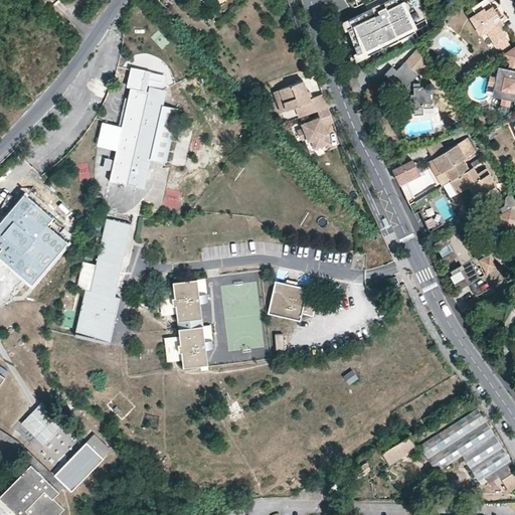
[(419,0),(397,0),(350,20),(353,27),(349,29),(358,52),(363,50),(365,54),(432,26),(419,0)]
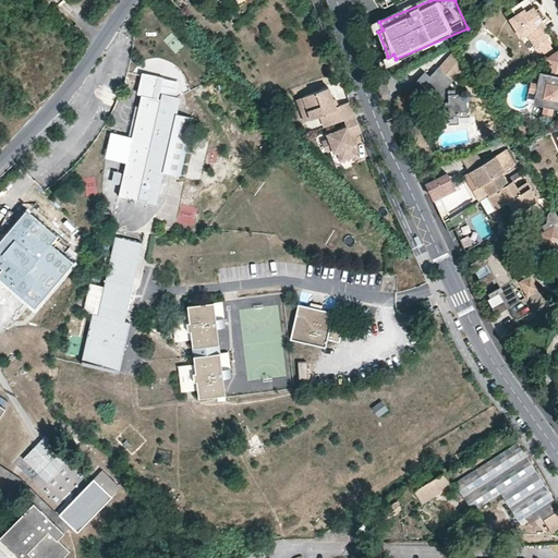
[(533,0),(528,0),(514,8),(519,14),(517,20),(524,33),(531,34),(541,51),(553,44),(547,35),(553,32),(544,19),(538,10),(533,0)]
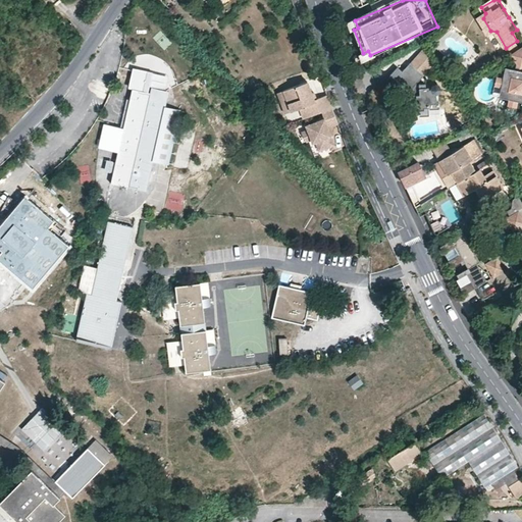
[(509,6),(504,9),(509,17),(514,14),(509,6)]
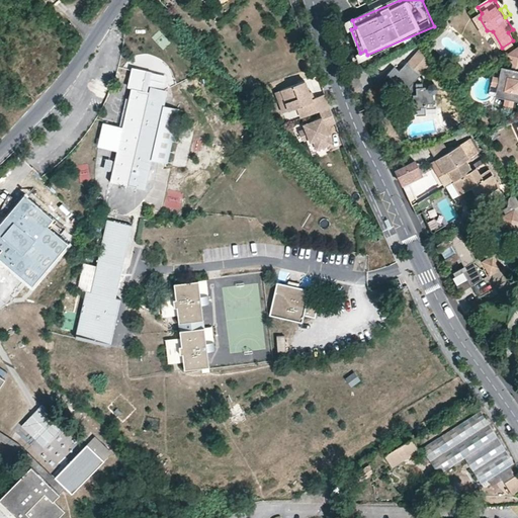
[(482,13),(478,7),(472,10),(487,34),(493,31),(487,30),(480,18),(482,13)]
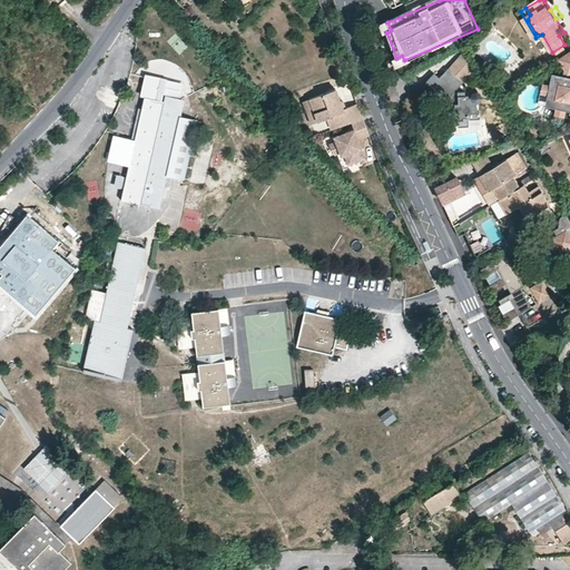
[(569,52),(558,60),(564,69),(568,75),(569,74),(569,52)]
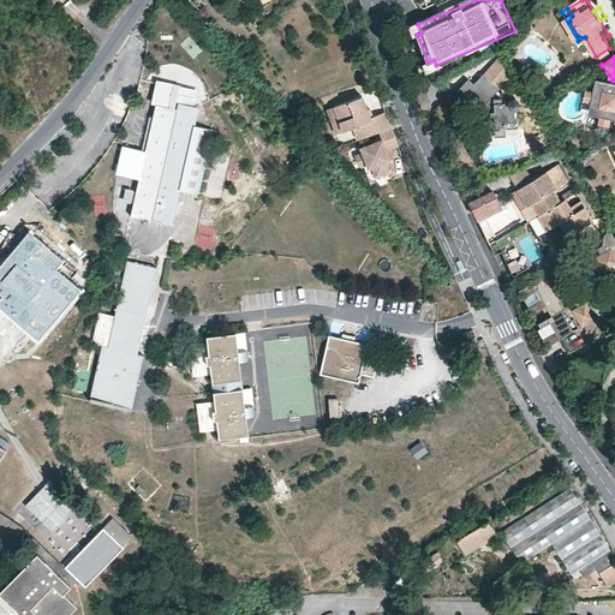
[(514,73),(499,59),(483,75),(499,89),(514,73)]
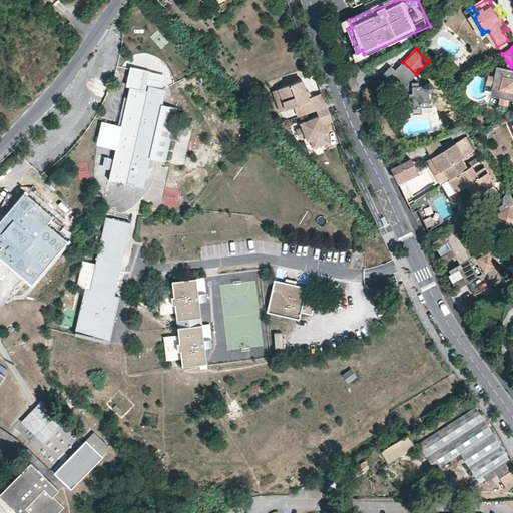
[(433,84),(429,83),(426,84),(424,88),(419,88),(418,83),(412,83),(412,85),(409,82),(416,74),(403,62),(395,70),(391,66),(388,70),(384,74),(390,80),(392,79),(393,80),(390,83),(399,91),(403,85),(406,88),(406,93),(404,93),(404,102),(411,101),(412,112),(422,111),(422,105),(430,105),(429,93),(430,93),(434,91),(435,87),(433,84)]
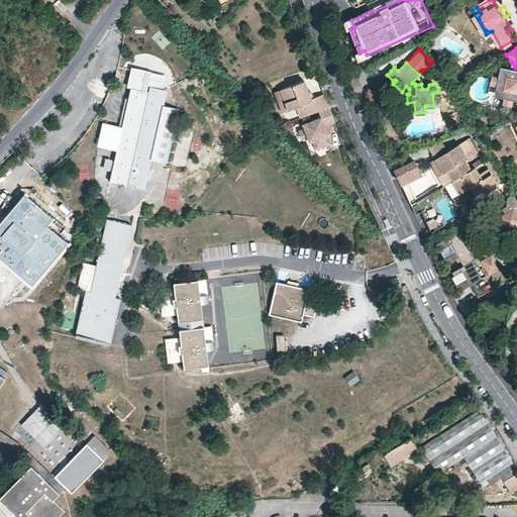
[(495,84),(497,74),(499,74),(500,69),(496,68),(494,76),(491,75),(489,83),(495,84)]
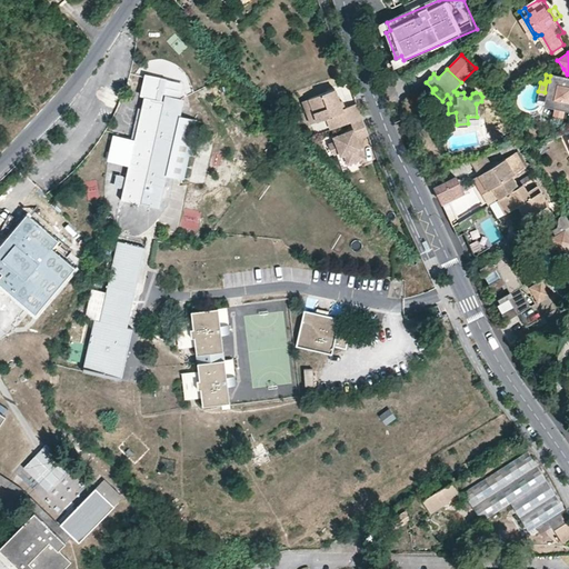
[(568,78),(561,77),(557,76),(557,77),(550,76),(549,81),(547,81),(545,92),(538,91),(536,102),(553,107),(552,109),(562,111),(563,109),(568,109),(568,78)]
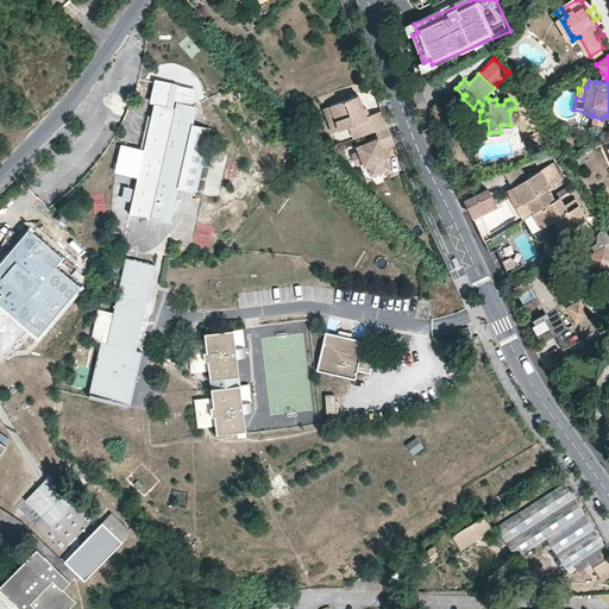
[(237,92),(225,95),(227,104),(239,100),(237,92)]
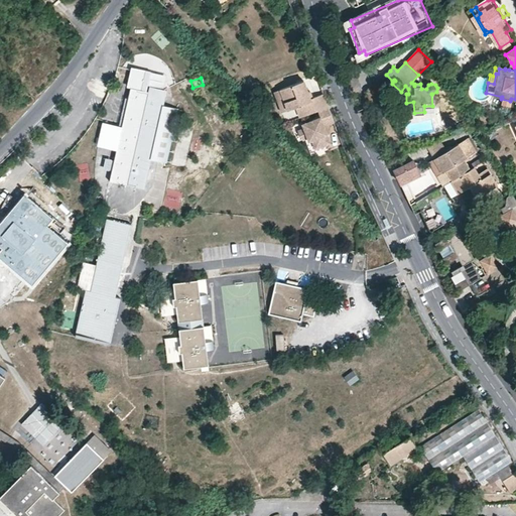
[(307,92),(303,81),(280,90),(287,110),(301,105),(306,103),(310,113),(317,111),(329,107),(324,94),(312,98),(310,99),(307,92)]
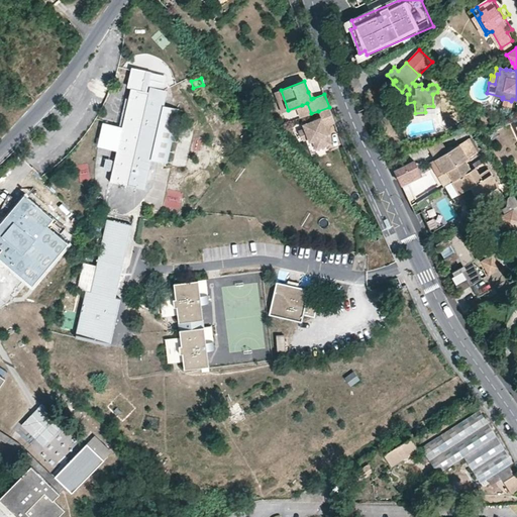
[(153,87),(152,93),(170,97),(171,91),(153,87)]
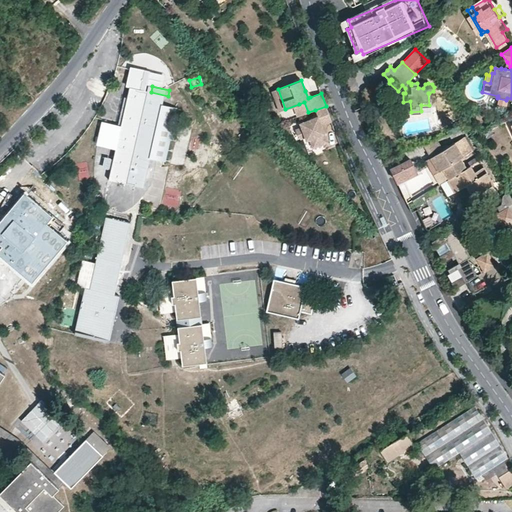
[(168,96),(151,92),(133,88),(131,98),(120,150),(118,160),(115,171),(113,180),(148,188),(150,178),(152,168),(154,159),(165,106),(168,96)]
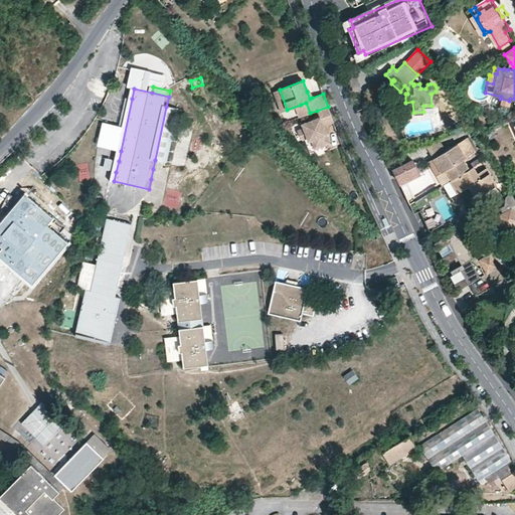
[(121,151),(132,99),(128,99),(118,150),(121,151)]
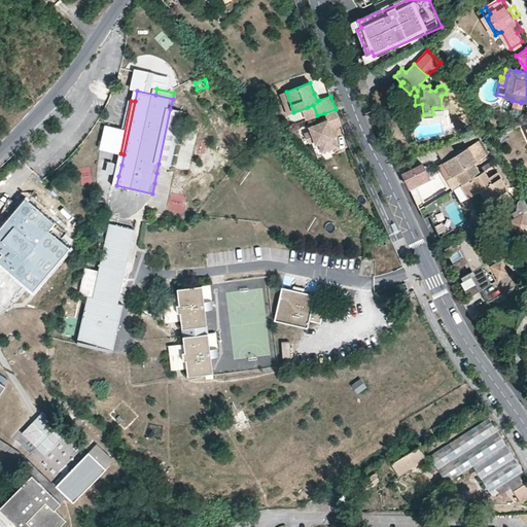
[(317,115),(313,105),(308,107),(312,117),(317,115)]
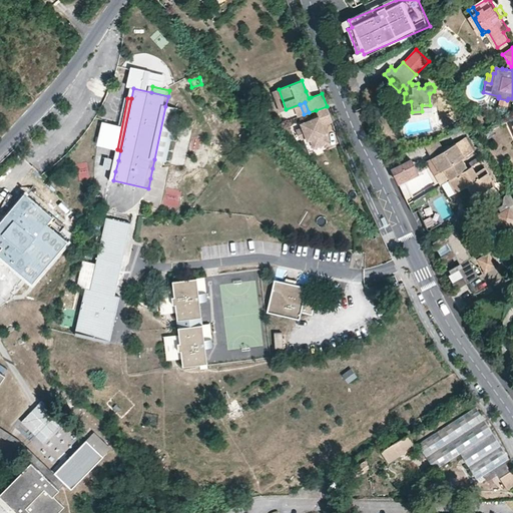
[(169,162),(181,110),(165,106),(154,159),(169,162)]
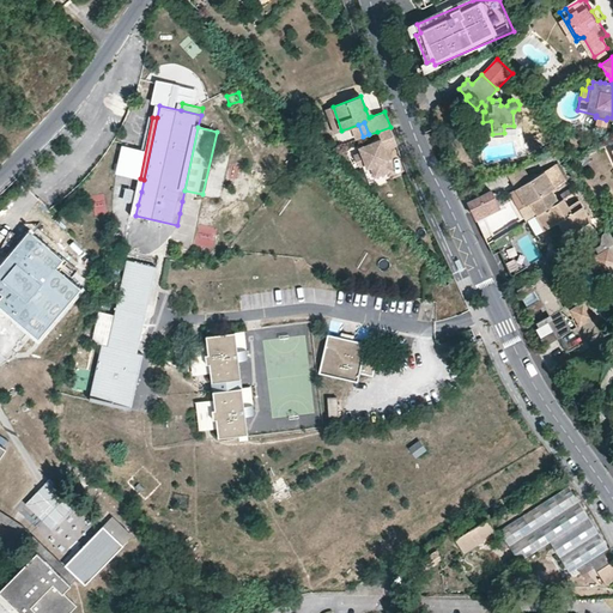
[(393,134),(390,127),(377,132),(381,139),(359,147),(360,152),(365,164),(366,168),(370,167),(375,177),(393,170),(389,159),(384,150),(388,149),(396,145),(393,134)]
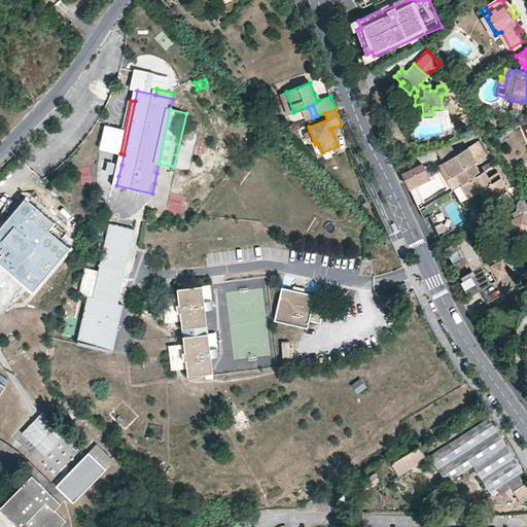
[(314,141),(310,131),(304,133),(309,143),(314,141)]
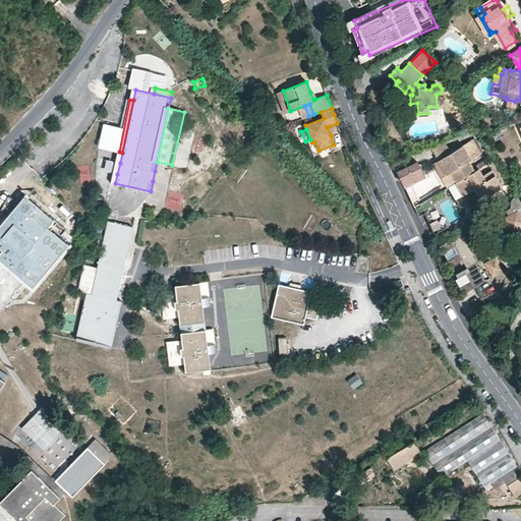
[(451,153),(443,158),(451,172),(446,174),(452,184),(455,182),(475,171),(469,161),(480,154),(472,139),(451,153)]
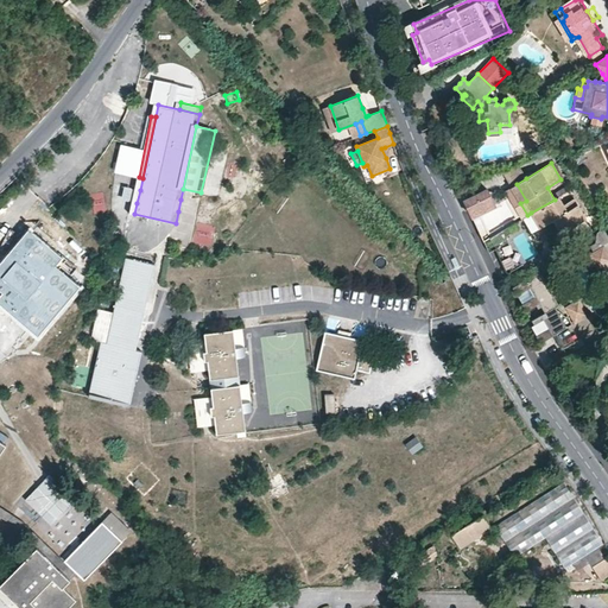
[(526,178),(519,165),(502,175),(511,187),(517,184),(526,178)]
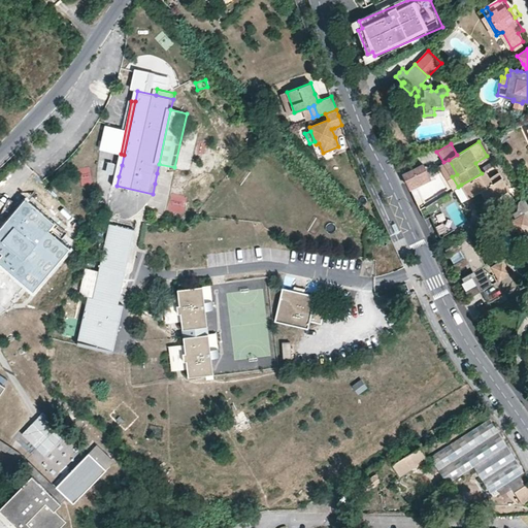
[(457,174),(449,160),(443,162),(452,176),(457,174)]
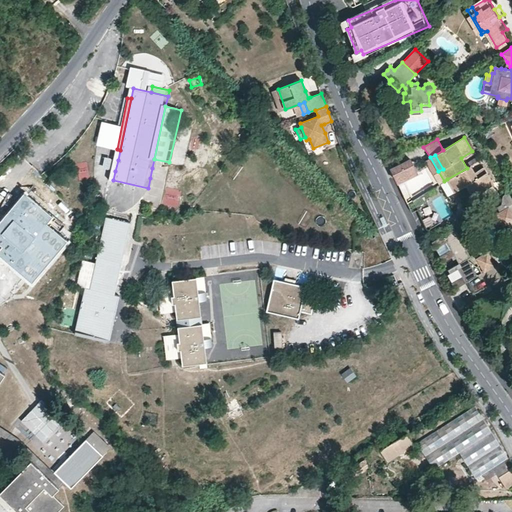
[(106,169),(115,171),(118,160),(108,158),(106,169)]
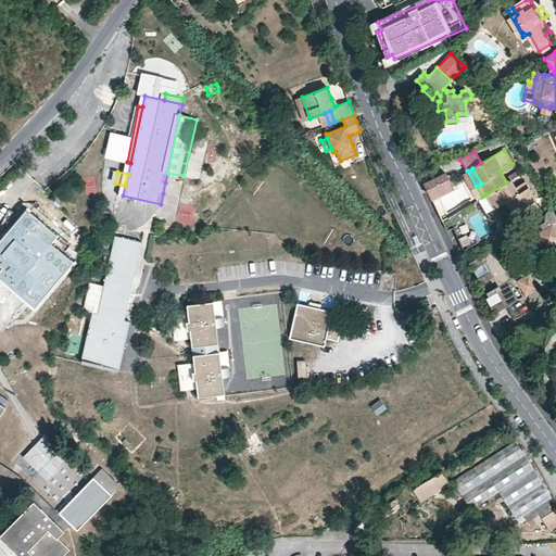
[(446,172),(427,180),(433,194),(437,201),(443,218),(464,210),(446,172)]
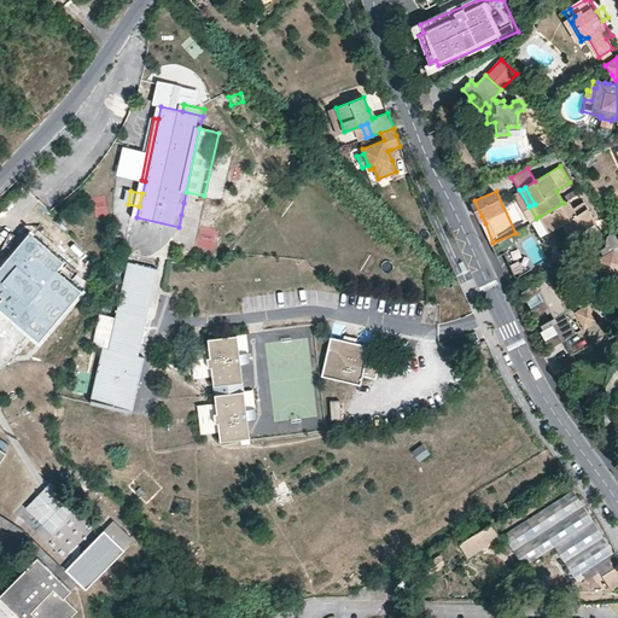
[(106,196),(92,197),(94,217),(109,215),(106,196)]
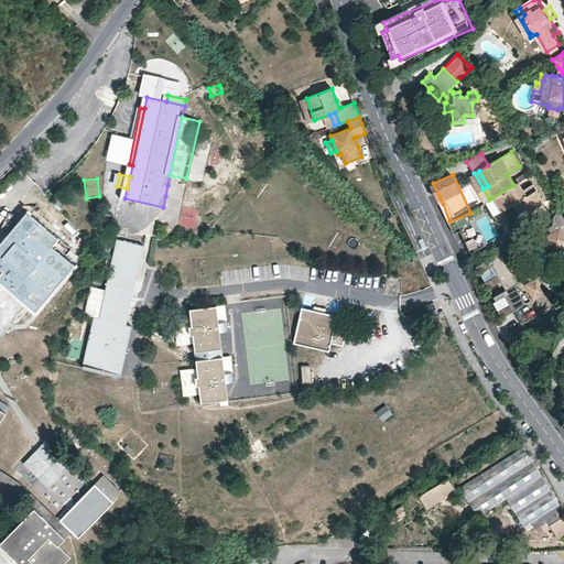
[(518,183),(514,185),(492,197),(501,212),(513,204),(521,216),(544,203),(533,185),(522,191),(518,183)]
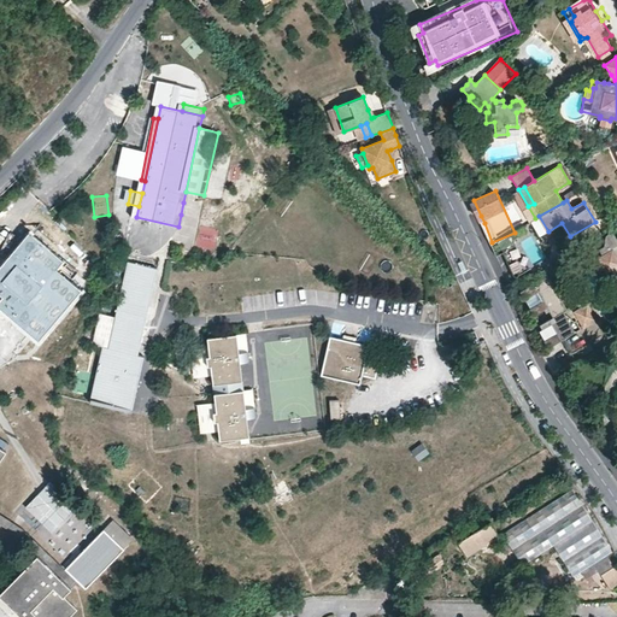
[(523,210),(530,222),(535,218),(528,206),(523,210)]
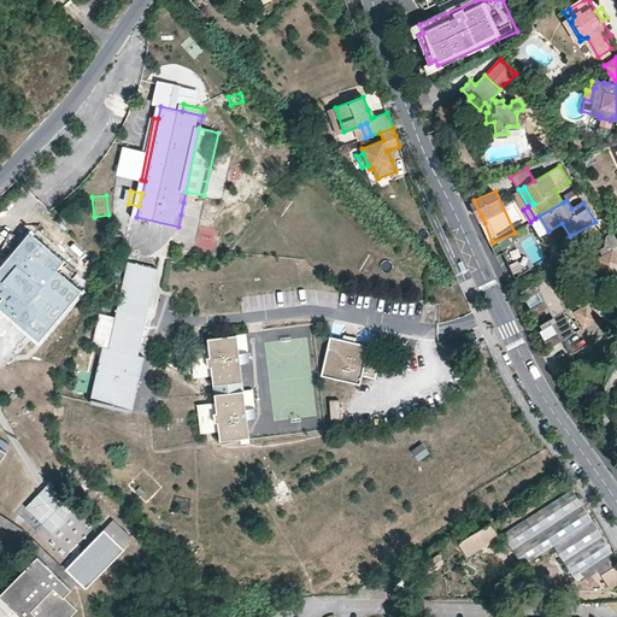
[(213,251),(219,230),(200,225),(194,246),(213,251)]
